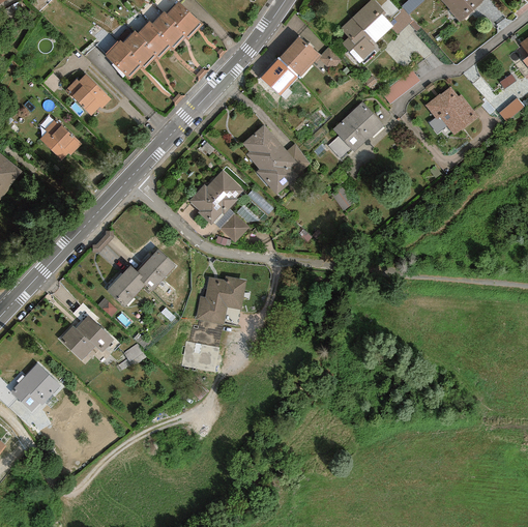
[(178,0),(107,57),(126,81),(199,23),(180,0),(178,0)]
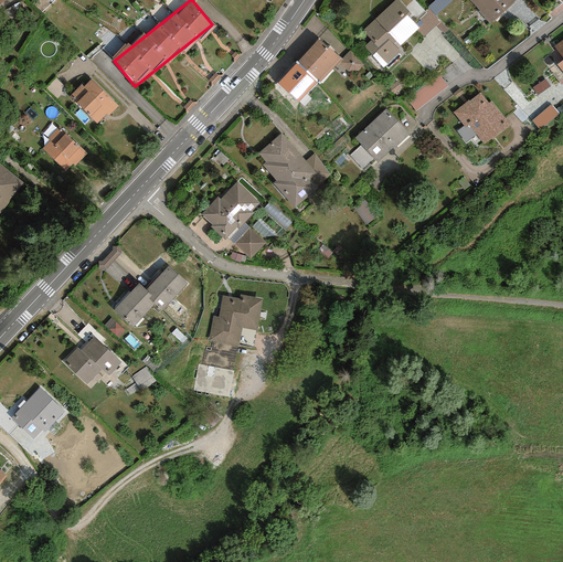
[(471,0),(491,22),(516,0),(471,0)]
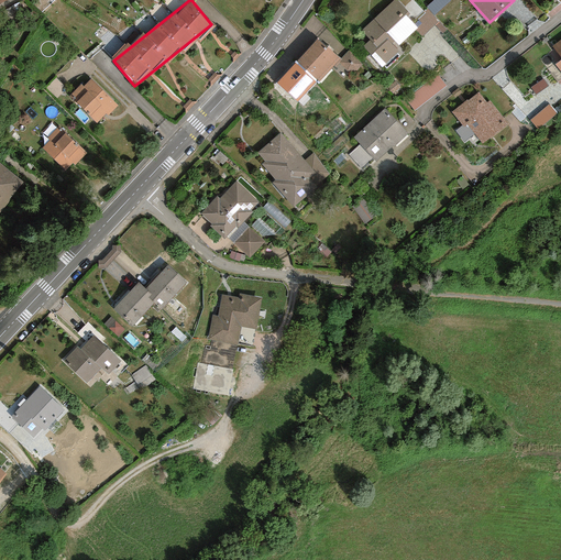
[(396,3),(358,36),(383,65),(421,32),(396,3)]
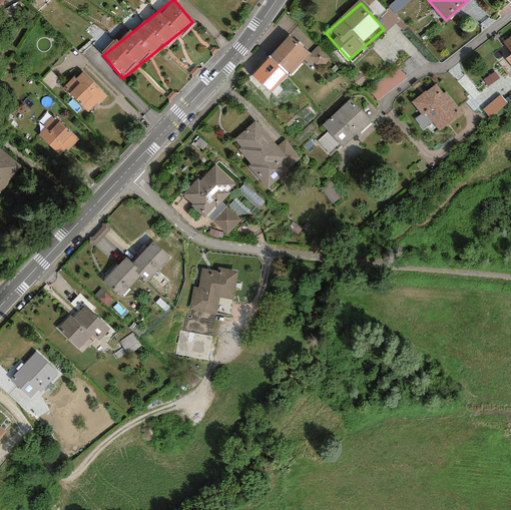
[(510,32),(499,43),(510,57),(510,32)]
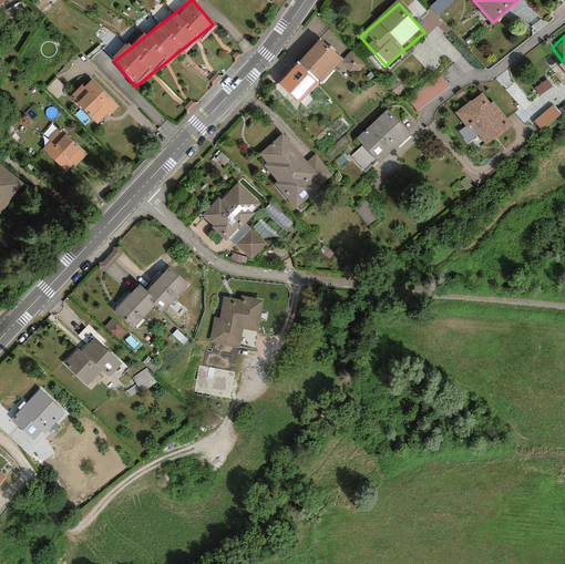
[(340,62),(318,41),(278,82),(300,103),(340,62)]
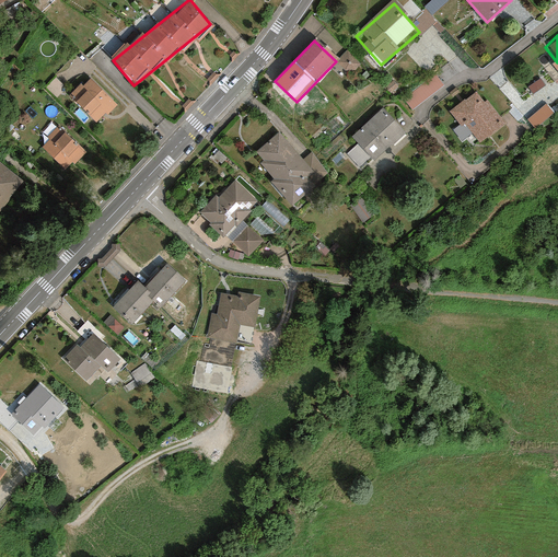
[(439,69),(405,92),(415,105),(448,82),(439,69)]
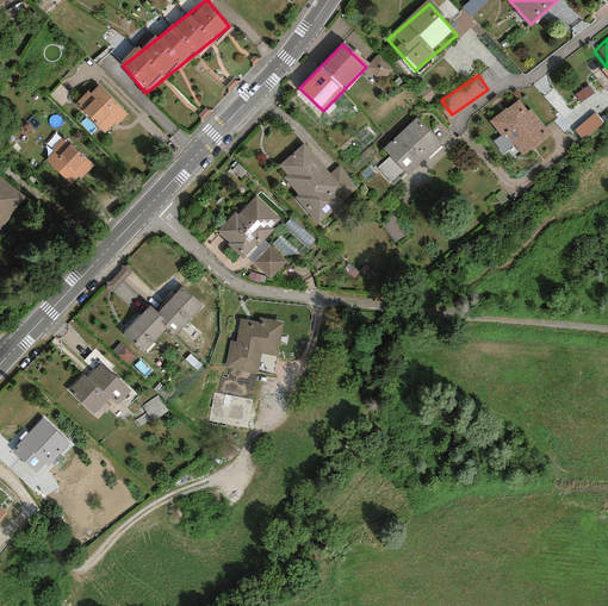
[(56,88),(64,98),(73,89),(64,80),(56,88)]
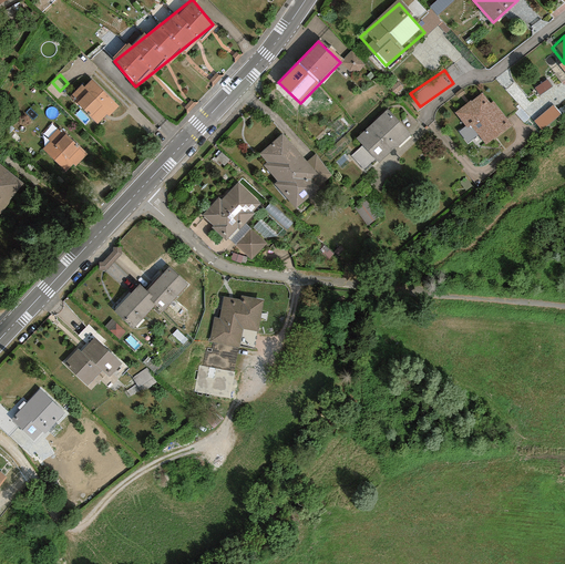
[(90,77),(70,98),(99,125),(119,105),(90,77)]
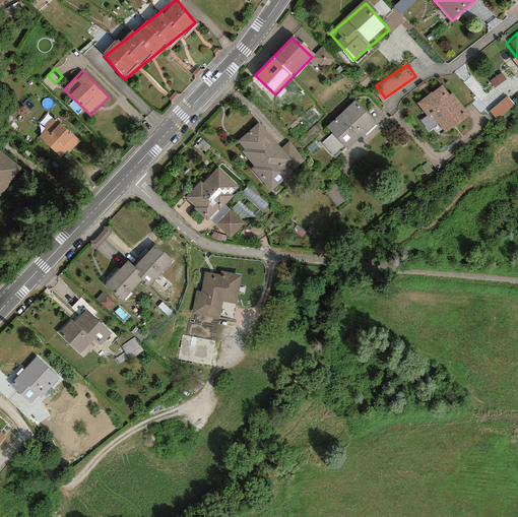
[(498,82),(509,76),(506,71),(495,77),(498,82)]
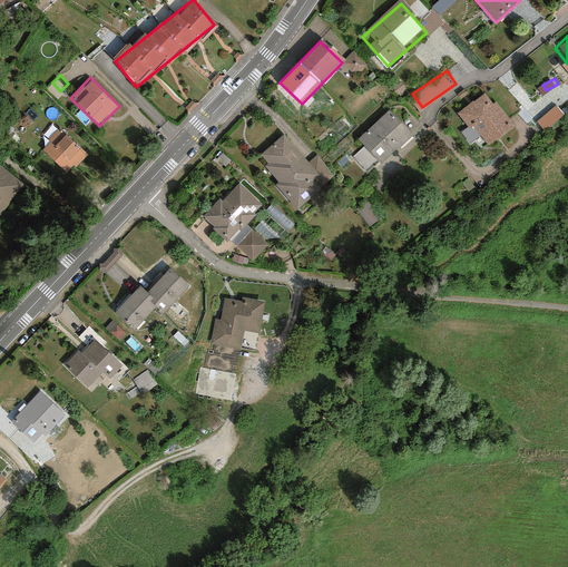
[(489,90),(458,111),(482,147),(513,127),(489,90)]
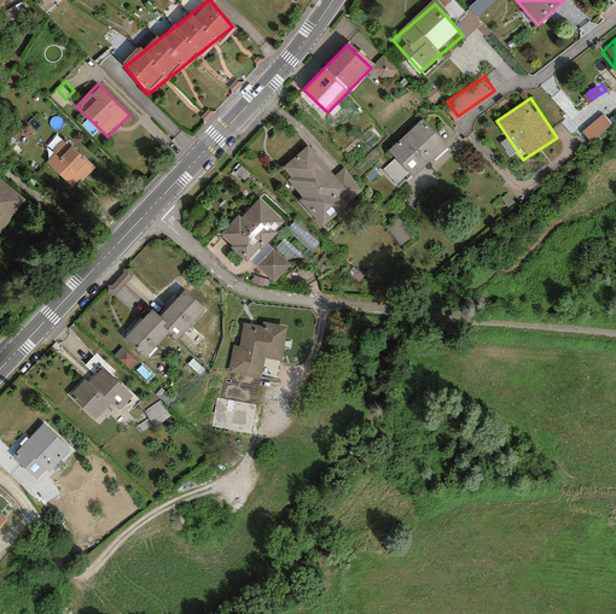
[(594,139),(615,122),(615,120),(606,110),(585,128),(594,139)]
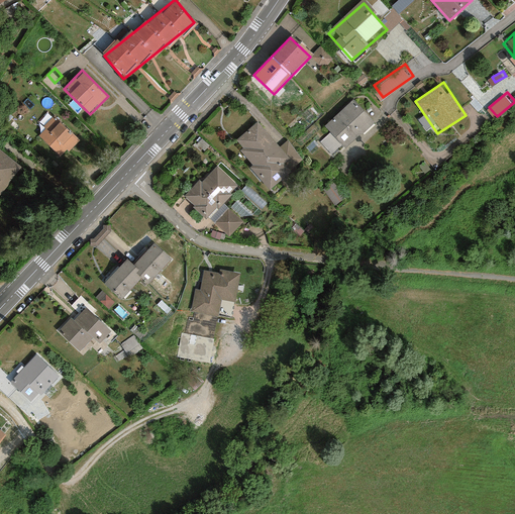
[(354,101),(326,127),(345,148),(374,122),(354,101)]
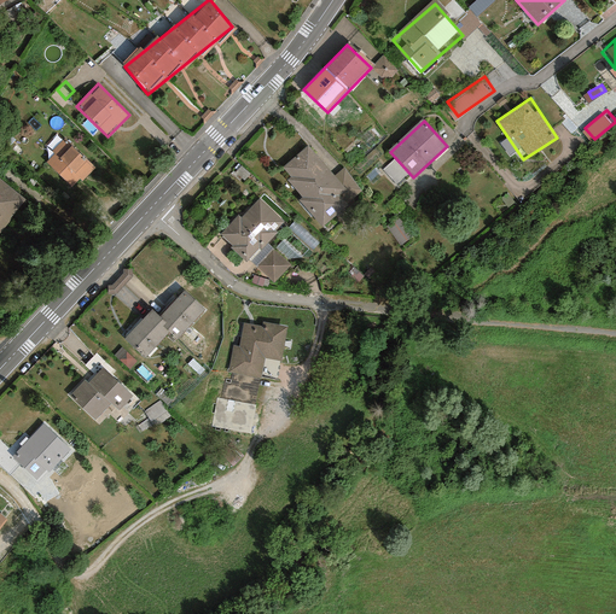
[(68,141),(47,163),(73,187),(81,179),(85,182),(97,169),(68,141)]
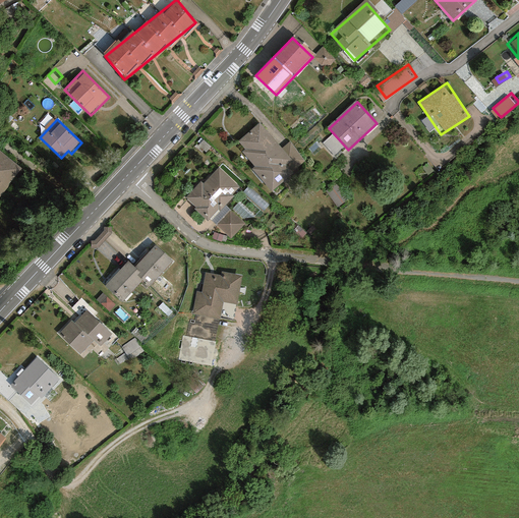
[(282,151),(260,124),(235,145),(277,194),(311,165),(292,142),(282,151)]
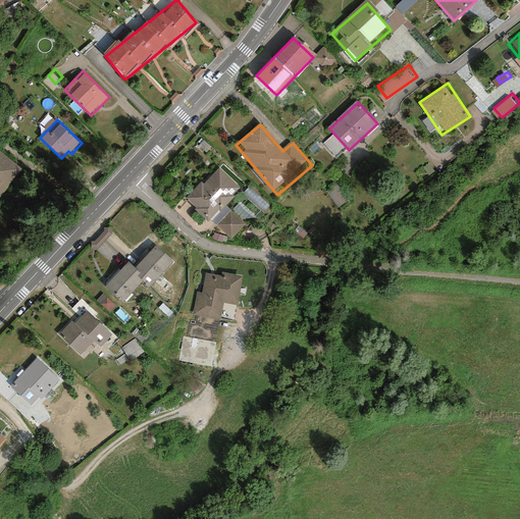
[(0,149),(0,200),(26,172),(0,149)]
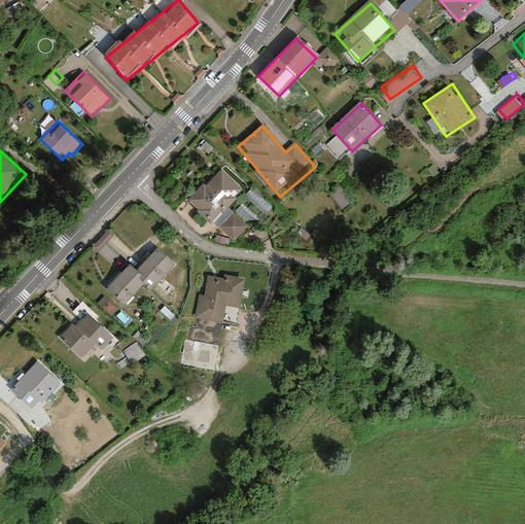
[(245,189),(219,167),(187,203),(232,242),(247,224),(229,209),(245,189)]
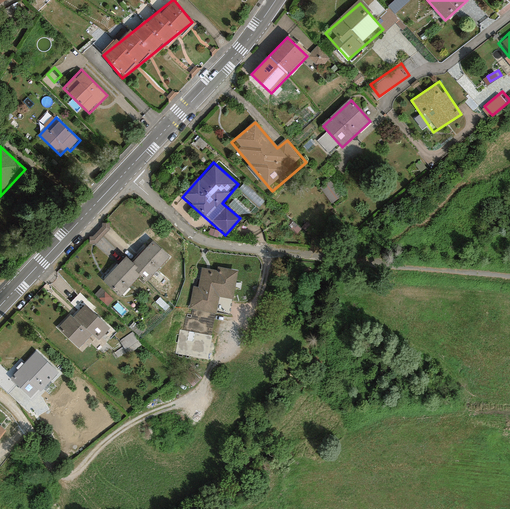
[(323,182),(334,199),(343,193),(333,176),(323,182)]
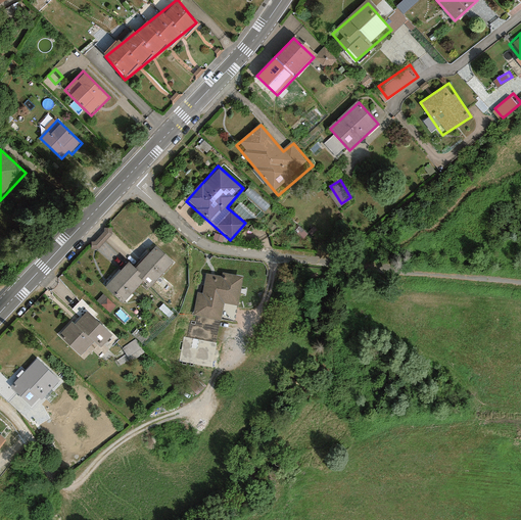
[(129,264),(103,291),(120,306),(141,283),(150,291),(178,262),(157,242),(134,268),(129,264)]
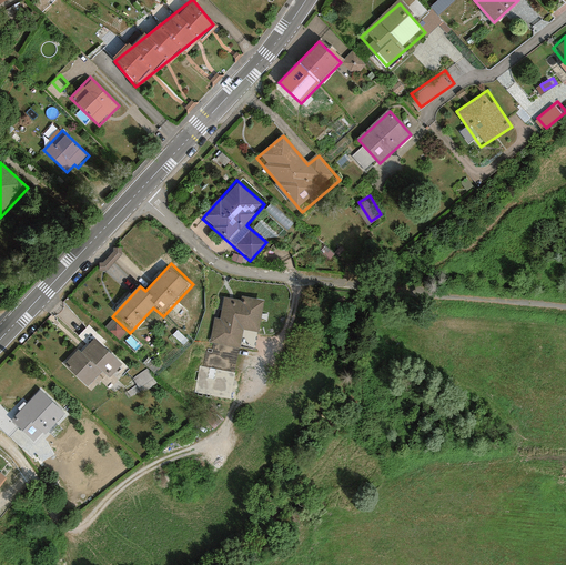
[(266,301),(219,293),(210,343),(242,349),(245,329),(261,332),(266,301)]
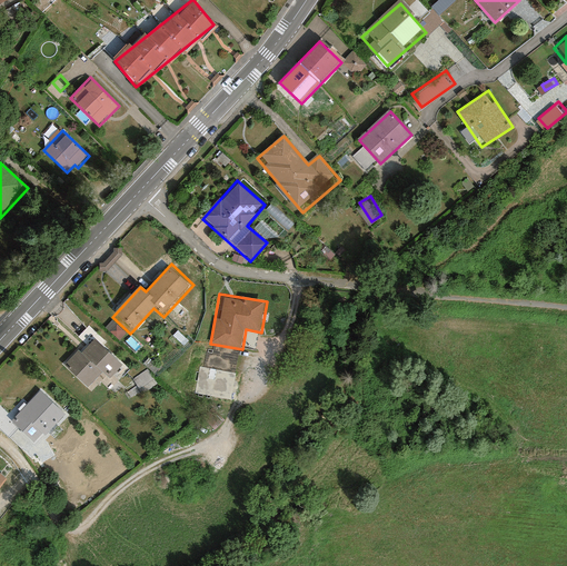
[(93,338),(66,366),(91,390),(119,363),(93,338)]
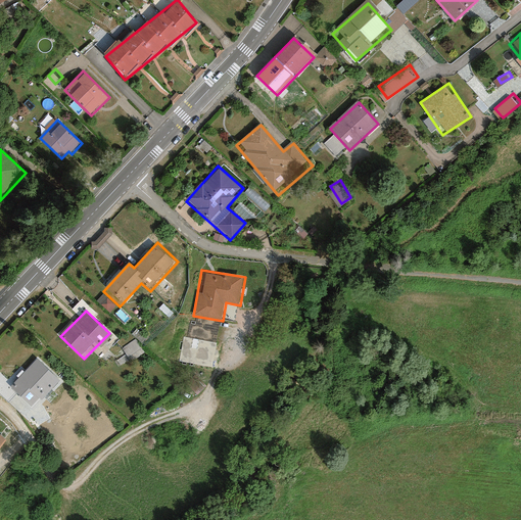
[(198,353),(197,361),(216,363),(219,338),(188,334),(185,352),(198,353)]
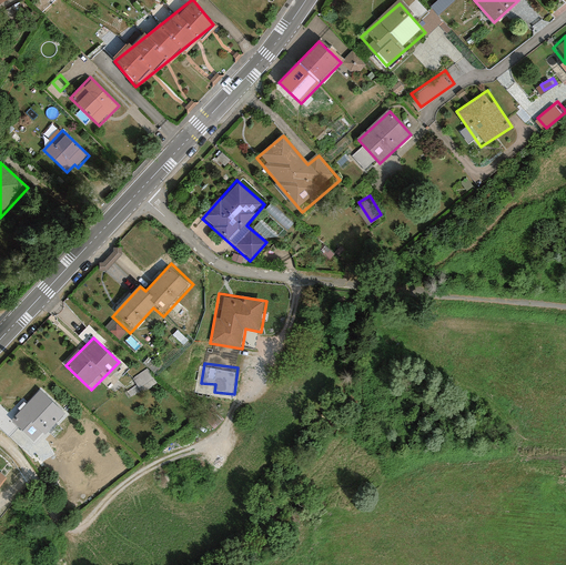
[(42,390),(12,419),(34,442),(64,413),(42,390)]
